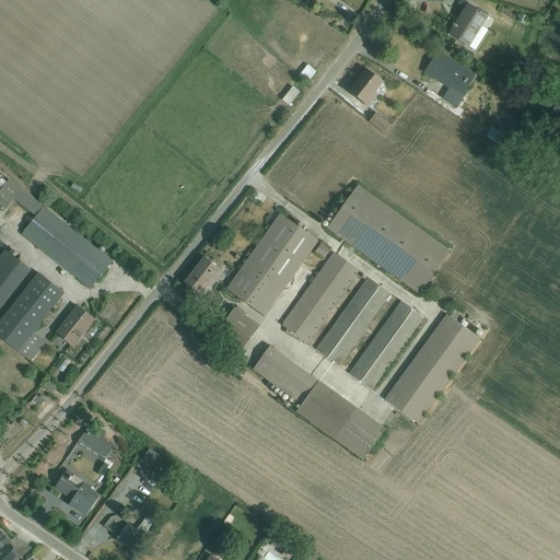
[(468,4),(448,35),(471,50),(486,28),(482,26),(489,18),(468,4)]
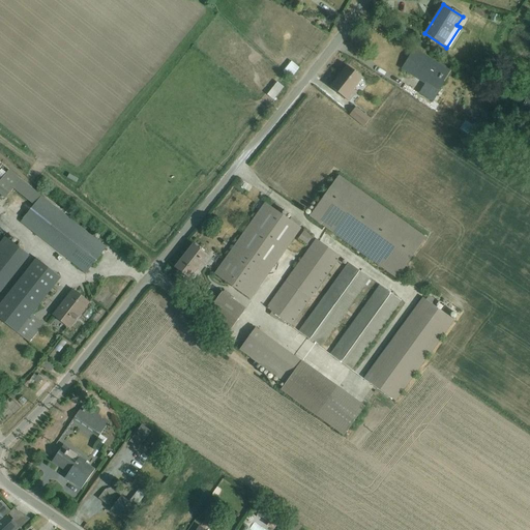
[(425,83),(419,94),(433,102),(433,101),(437,104),(442,95),(439,93),(439,92),(450,74),(415,51),(404,69),(425,83)]
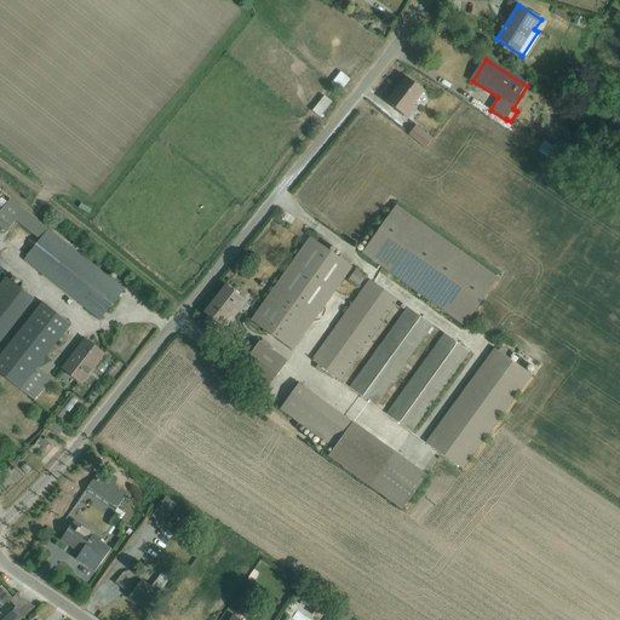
[(406,78),(386,102),(408,120),(418,109),(414,105),(425,93),(406,78)]
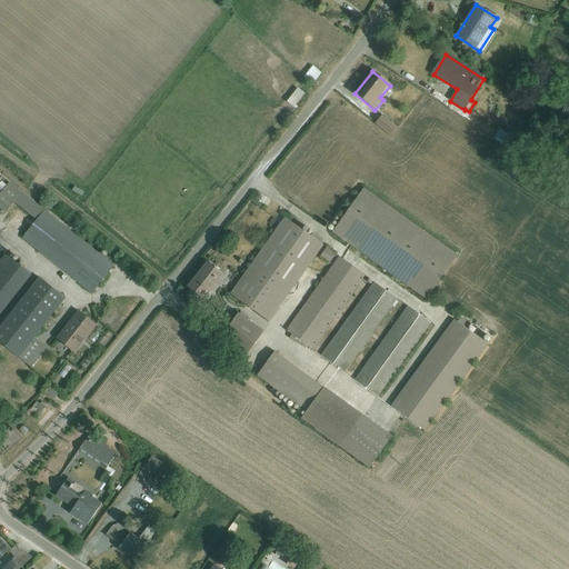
[(298,89),(287,102),(293,108),(305,95),(298,89)]
